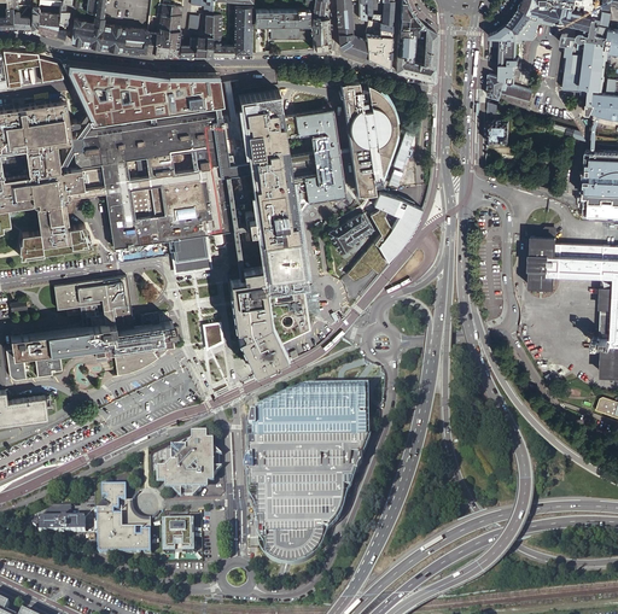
[(94,15),(94,17),(104,18),(105,0),(95,0),(97,1),(94,15)]
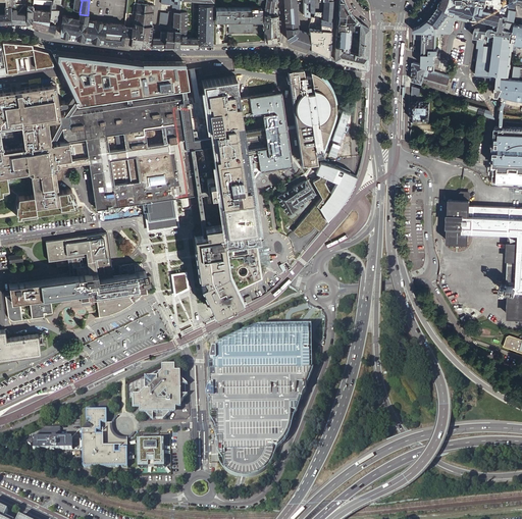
[(161,0),(161,6),(172,7),(172,14),(173,14),(179,14),(180,5),(174,5),(174,2),(170,2),(170,0),(161,0)]
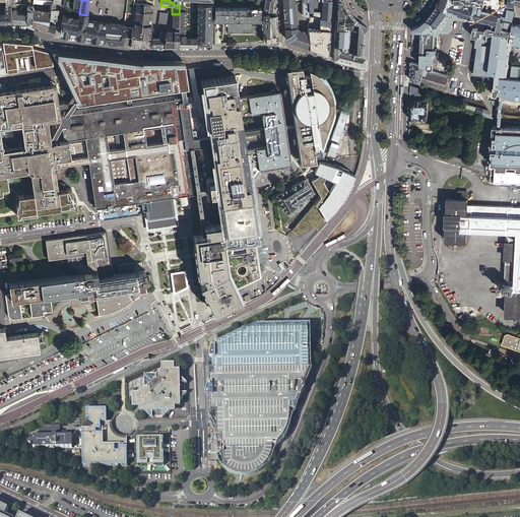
[(273,8),(274,2),(265,0),(263,16),(276,16),(275,11),(272,11),(273,8)]
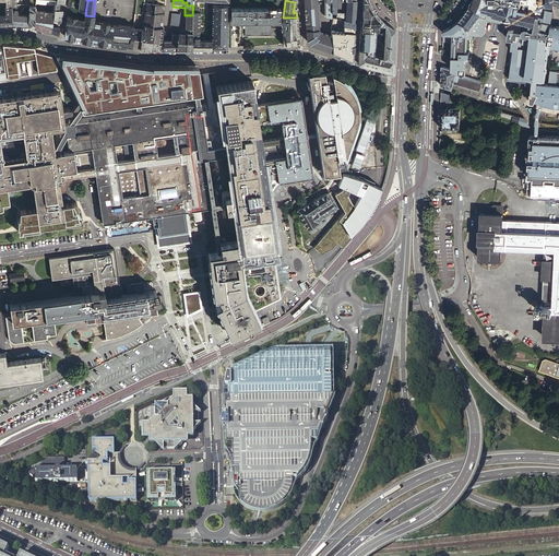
[(304,0),(307,40),(307,42),(309,44),(310,46),(311,46),(317,48),(331,54),(331,38),(319,33),(317,1),(325,1),(324,0),(304,0)]
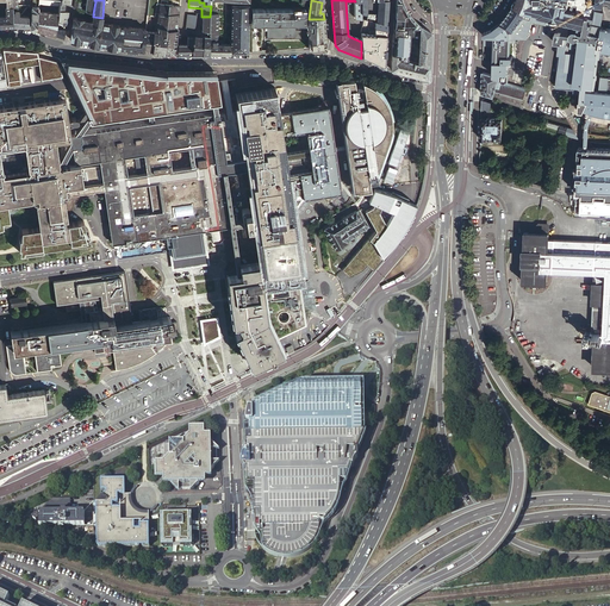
[(384,4),(381,0),(354,0),(355,1),(355,22),(380,25),(387,26),(387,27),(390,4),(384,4)]
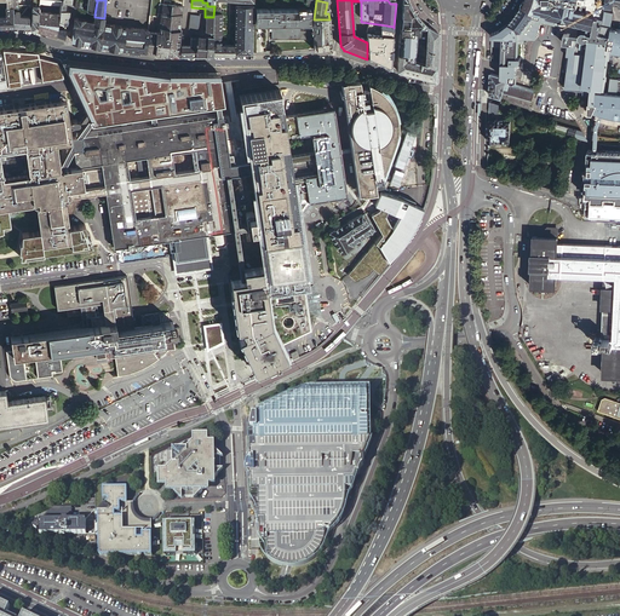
[(401,0),(397,58),(406,58),(406,62),(425,68),(426,46),(428,30),(423,26),(420,23),(418,19),(415,17),(414,15),(413,12),(412,11),(411,10),(409,7),(408,5),(408,4),(407,1),(407,0),(401,0)]
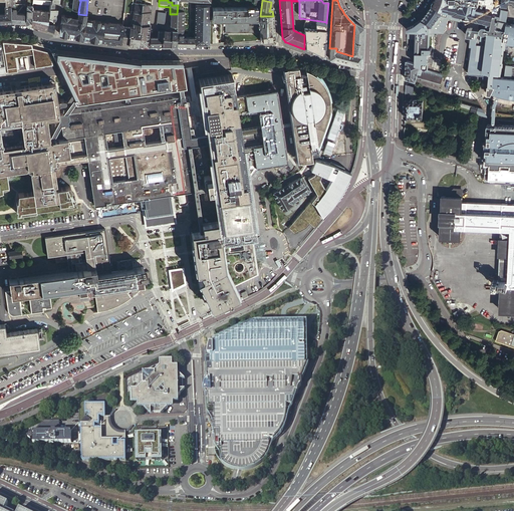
[(416,62),(416,66),(427,72),(428,70),(428,65),(429,62),(429,34),(432,35),(440,24),(447,26),(448,20),(449,18),(448,17),(448,14),(454,16),(454,17),(480,24),(492,26),(490,31),(492,31),(492,35),(489,35),(488,45),(485,44),(484,48),(482,63),(470,62),(468,76),(478,77),(484,78),(484,75),(490,76),(494,77),(499,77),(499,70),(500,70),(501,69),(503,51),(504,46),(504,44),(505,36),(501,36),(500,34),(503,34),(504,31),(502,31),(504,24),(499,23),(498,23),(498,22),(496,22),(496,17),(485,15),(485,13),(478,12),(477,11),(478,9),(462,5),(447,2),(448,0),(435,0),(435,3),(434,5),(433,7),(431,10),(430,12),(429,14),(427,16),(425,18),(423,20),(422,22),(427,27),(422,32),(422,33),(417,33),(416,60),(416,62)]
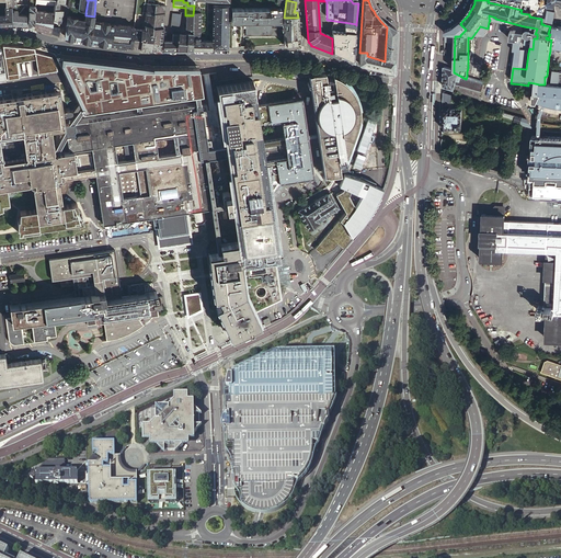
[(505,0),(504,6),(522,10),(522,9),(524,1),(524,0),(526,0),(529,0),(530,1),(529,0),(505,0)]
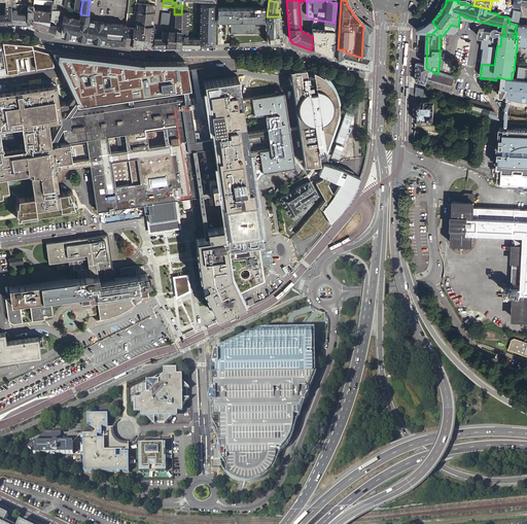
[(506,7),(507,0),(498,0),(499,0),(498,9),(503,9),(503,7),(505,7),(506,7)]
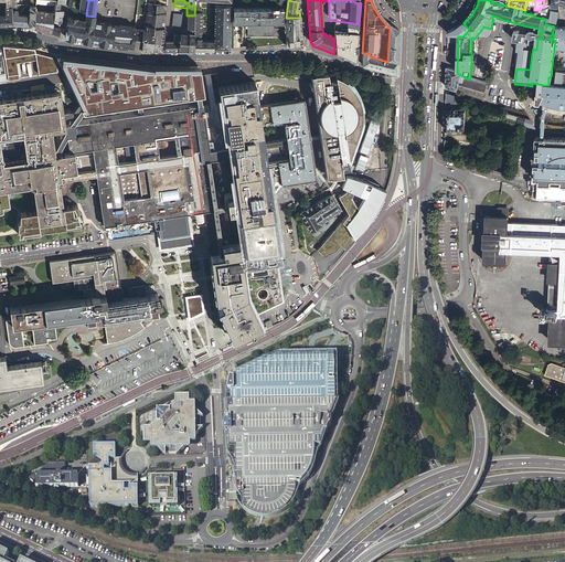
[(142,31),(140,50),(141,51),(146,51),(146,52),(153,52),(157,52),(158,53),(162,53),(168,8),(166,8),(160,7),(156,7),(149,6),(147,6),(146,6),(145,18),(144,18),(142,25),(146,27),(146,31),(142,31)]
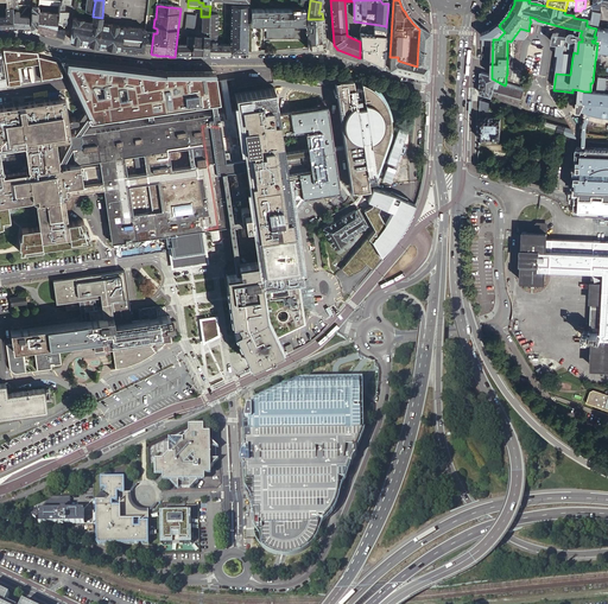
[(12,8),(6,8),(6,19),(0,19),(0,29),(13,30),(13,27),(12,16),(12,8)]
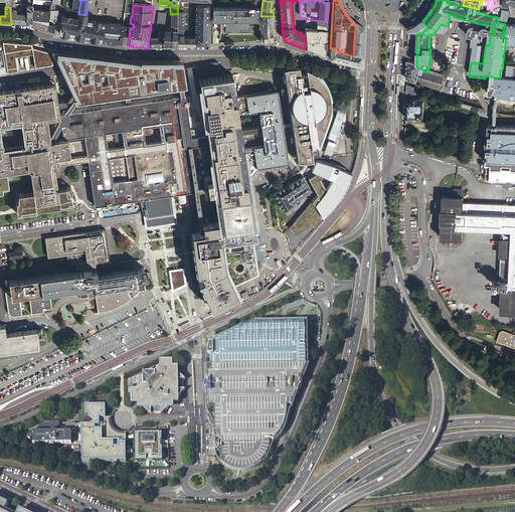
[(208,47),(209,47),(210,7),(196,7),(195,40),(183,39),(183,37),(184,14),(177,14),(177,28),(177,29),(176,47),(192,47),(208,47)]
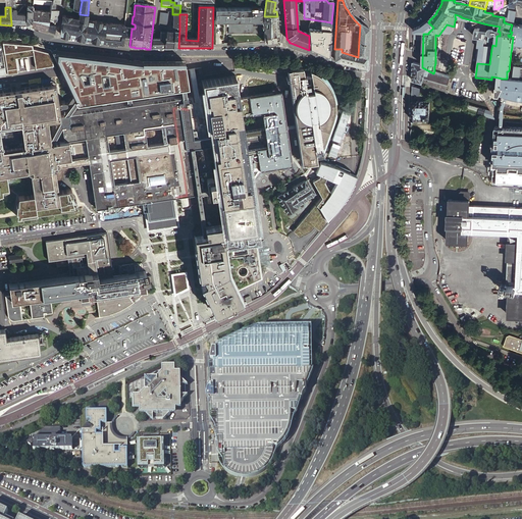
[(215,10),(215,23),(226,23),(228,23),(228,36),(261,36),(261,10),(256,10),(256,8),(251,8),(251,10),(215,10)]
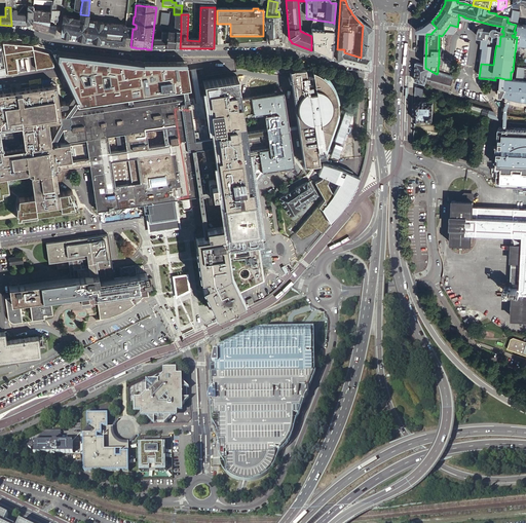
[(49,22),(57,23),(59,11),(54,11),(51,10),(50,14),(49,22)]
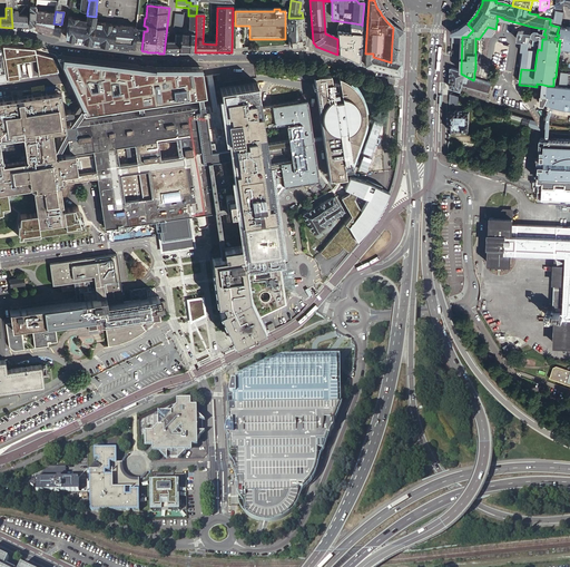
[(13,15),(11,15),(12,26),(15,26),(15,27),(27,28),(27,19),(18,18),(18,13),(13,13),(13,15)]
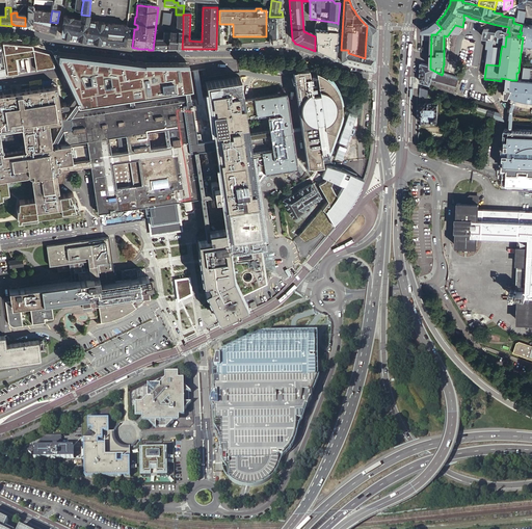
[(33,14),(31,28),(46,31),(49,32),(50,22),(51,15),(33,14)]
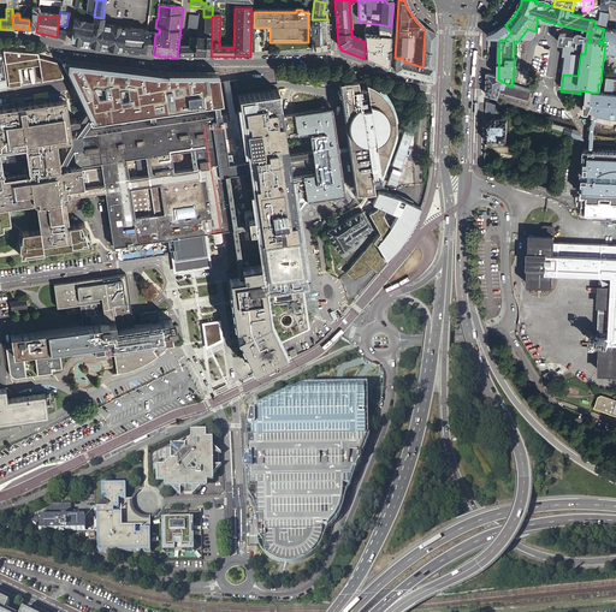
[(190,39),(196,40),(196,37),(199,18),(189,17),(187,39),(190,39)]
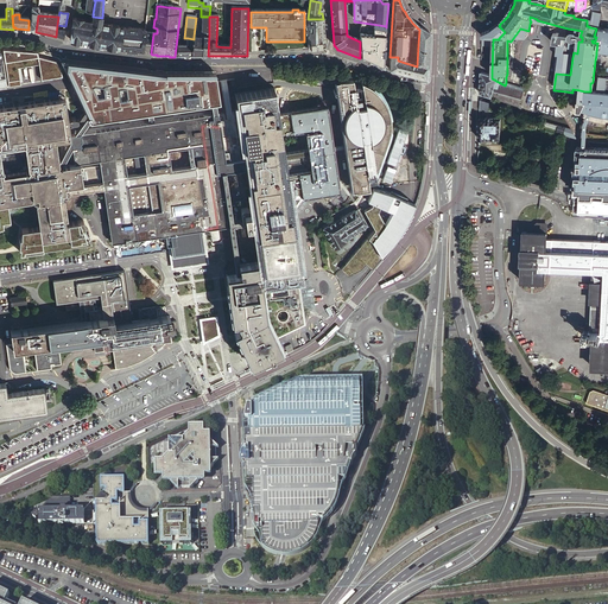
[(323,24),(323,19),(308,19),(306,31),(308,51),(324,48),(323,24)]
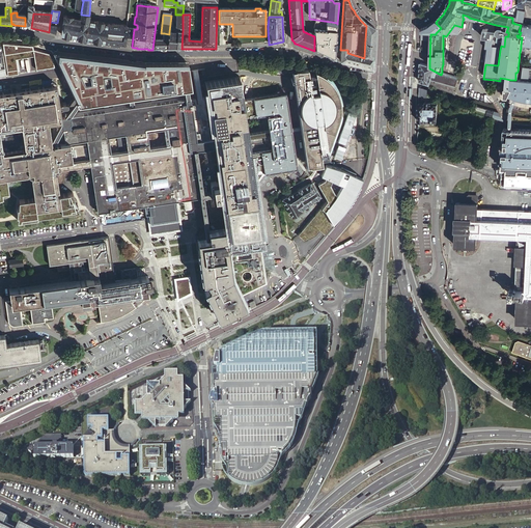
[(84,40),(105,45),(108,25),(88,22),(80,21),(63,18),(61,36),(84,40)]
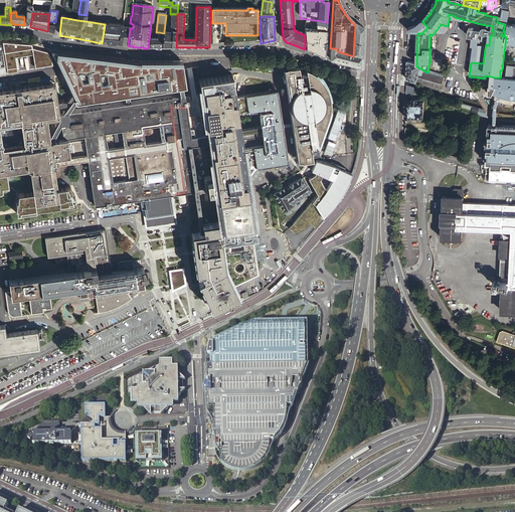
[(48,21),(47,31),(53,33),(55,22),(48,21)]
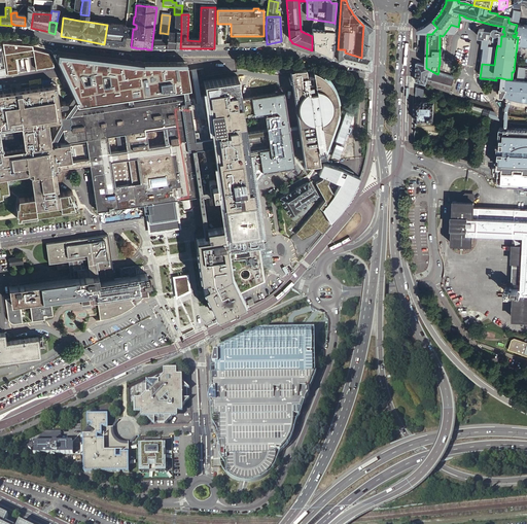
[(418,31),(418,34),(427,34),(432,34),(432,33),(437,28),(432,23),(431,24),(430,25),(428,26),(426,28),(425,28),(423,29),(422,30),(420,31),(419,31),(418,31)]
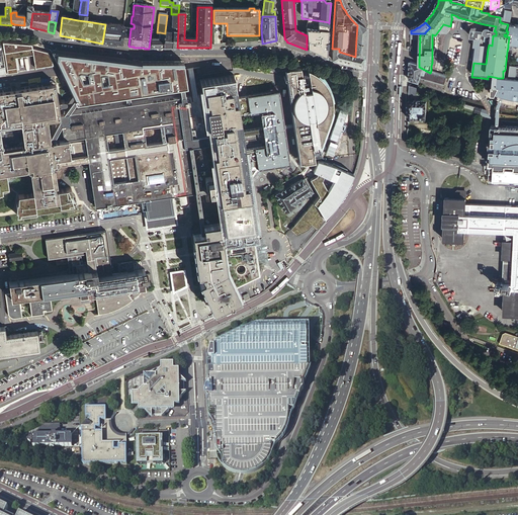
[(105,24),(102,44),(106,44),(121,46),(123,28),(123,26),(105,24)]
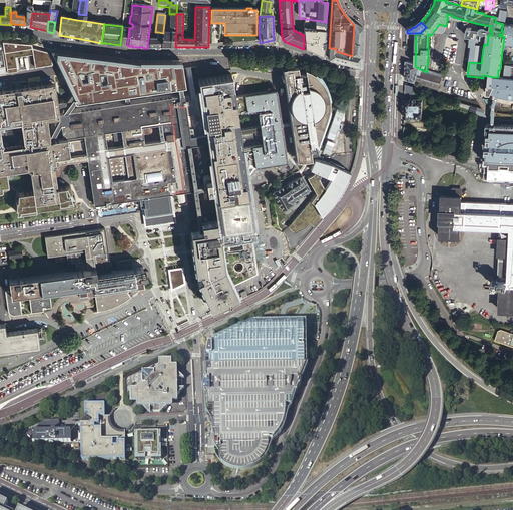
[(491,26),(479,24),(475,47),(483,48),(484,44),(487,45),(488,35),(491,35),(491,31),(489,31),(491,26)]
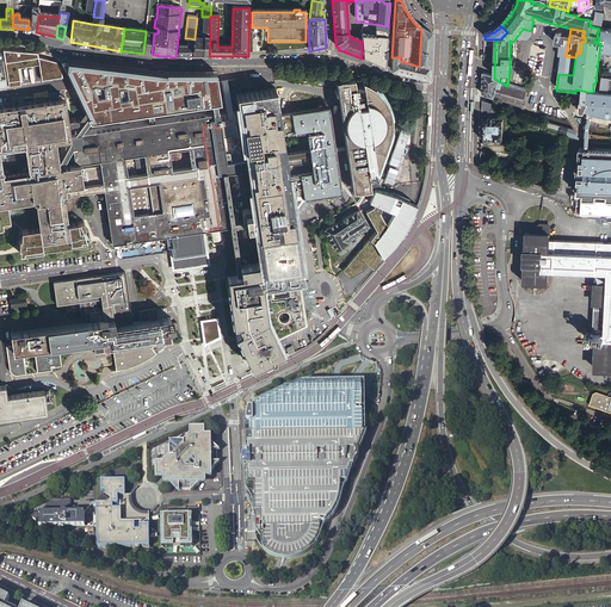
[(154,33),(146,33),(143,54),(147,54),(152,54),(154,33)]
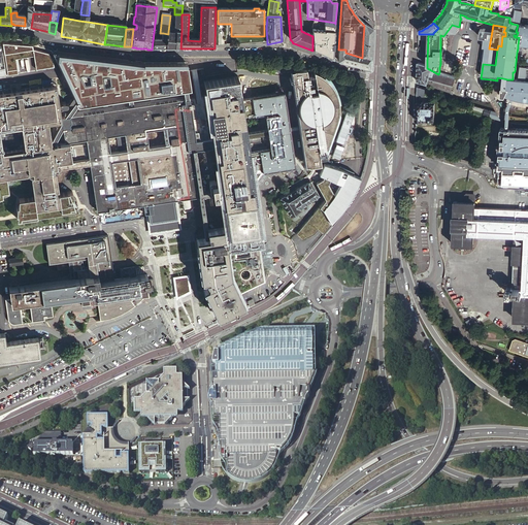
[(173,48),(180,48),(182,30),(179,30),(179,33),(168,32),(168,34),(166,48),(173,48)]
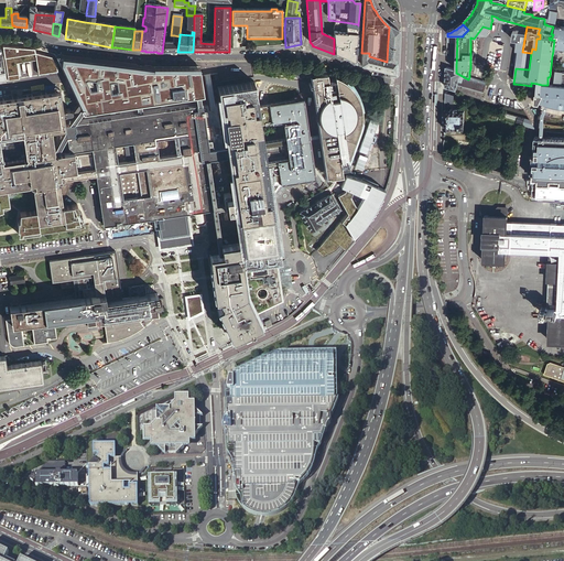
[(163,53),(177,52),(180,36),(174,35),(173,44),(173,45),(165,45),(165,44),(164,44),(163,53)]
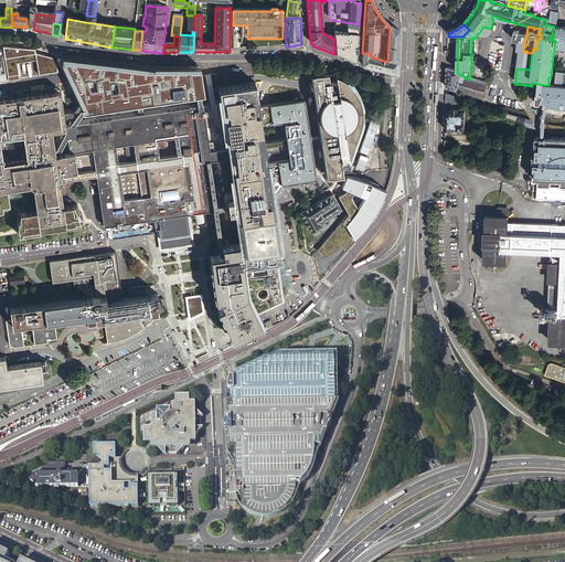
[(56,56),(84,114),(204,96),(200,71),(153,71),(152,70),(56,56)]
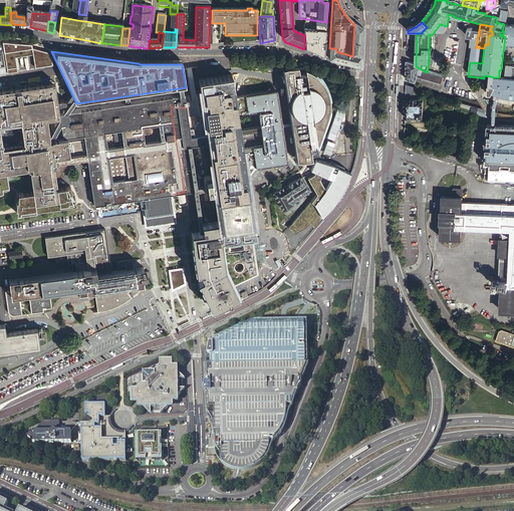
[(407,63),(406,81),(440,92),(444,77),(427,72),(416,66),(407,63)]
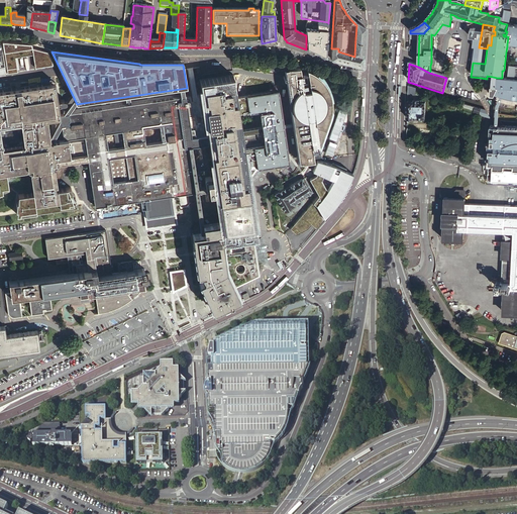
[(231,66),(196,71),(197,77),(232,72),(231,66)]
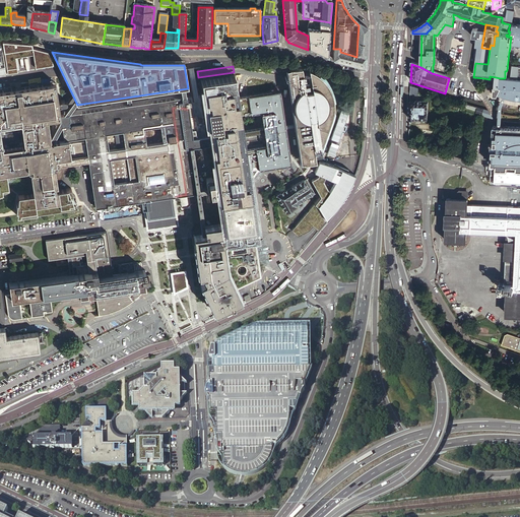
[(312,73),(309,72),(312,91),(305,92),(303,76),(302,70),(286,71),(287,80),(285,80),(284,80),(284,81),(284,82),(285,82),(286,82),(287,82),(295,126),(295,130),(301,166),(316,164),(315,157),(321,156),(321,149),(330,122),(331,120),(332,117),(333,113),(333,110),(333,107),(333,104),(333,101),(332,98),(331,94),(330,91),(328,88),(327,85),(325,83),(323,80),(320,78),(318,76),(315,75),(312,73)]
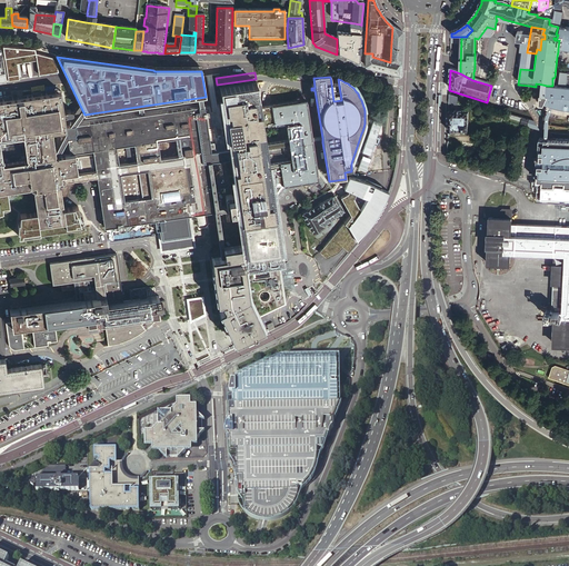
[(337,82),(331,83),(333,101),(341,100),(338,79),(337,82)]
